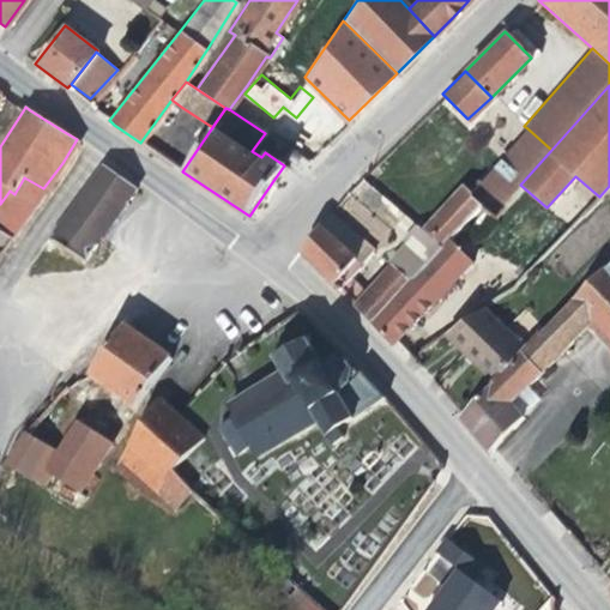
[(520,185),(551,150),(527,128),(481,181),(481,185),(503,204),(520,185)]
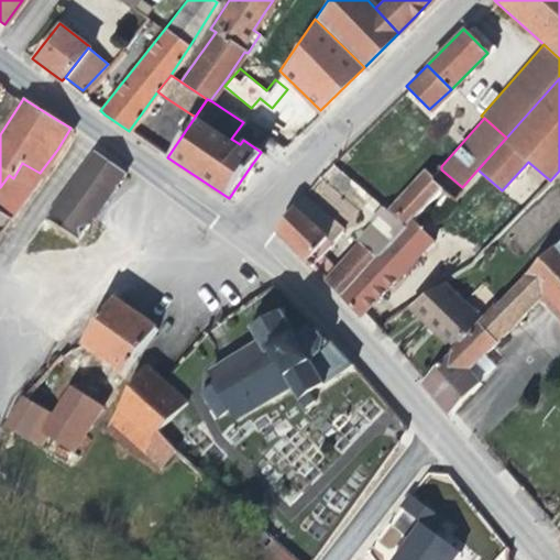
[(90,217),(122,171),(94,151),(44,217),(76,239),(90,217)]
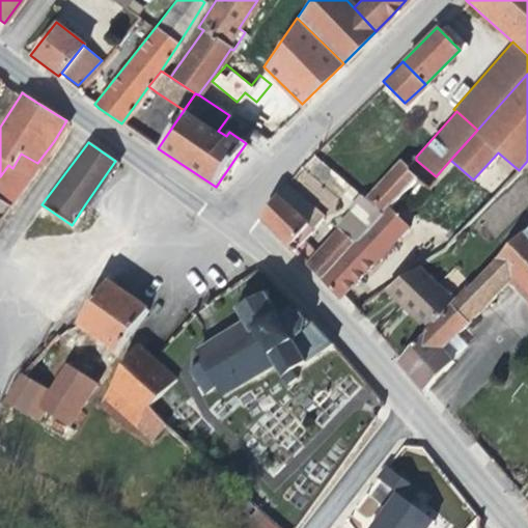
[(388,205),(414,177),(407,170),(406,165),(400,159),(362,197),(380,214),(387,205),(388,205)]
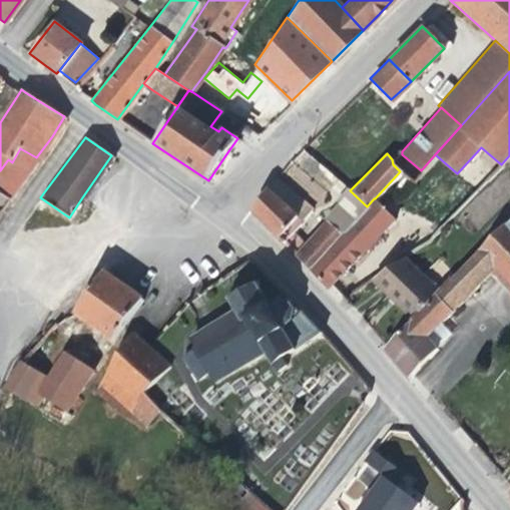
[(281,240),(311,206),(289,187),(274,175),(250,207),(250,209),(281,240)]
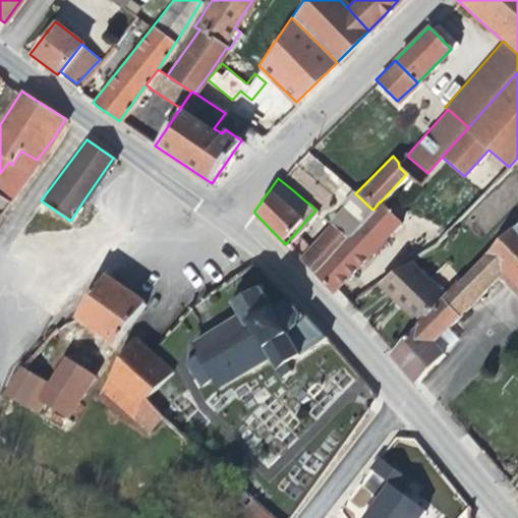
[(312,273),(372,210),(355,193),(306,247),(298,257),(312,273)]
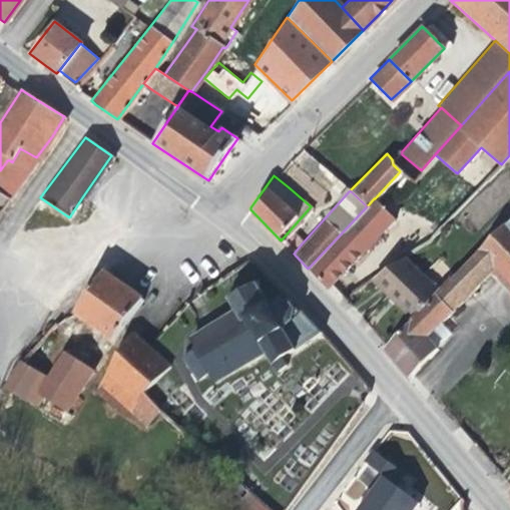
[(355,256),(392,218),(374,198),(367,206),(308,269),(324,285),(328,283),(355,256)]
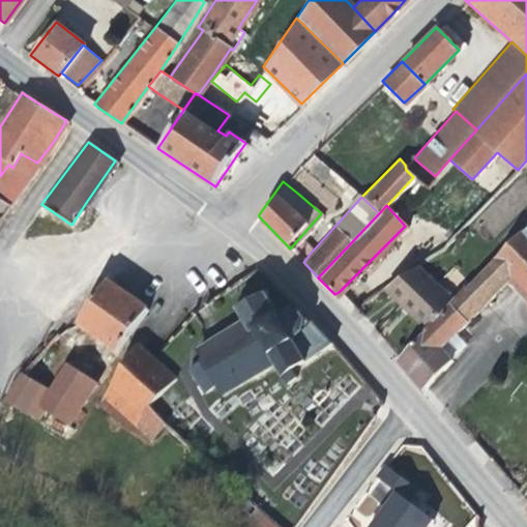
[(448,339),(506,280),(507,271),(526,291),(526,236),(521,231),(495,258),(470,285),(469,283),(452,299),(425,329),(399,356),(396,359),(420,389),(450,358),(440,346),(448,339)]
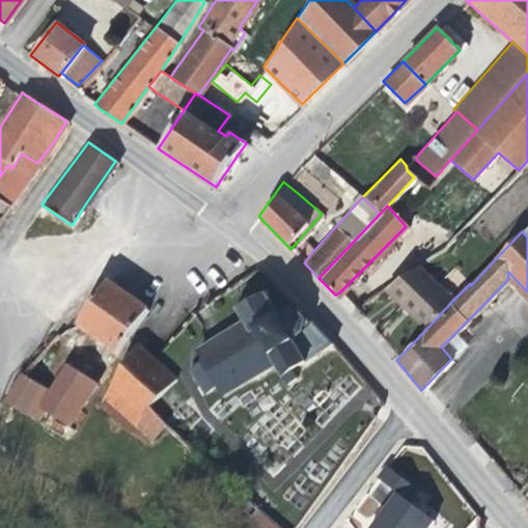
[(312,252),(300,240),(290,249),(304,262),(312,252)]
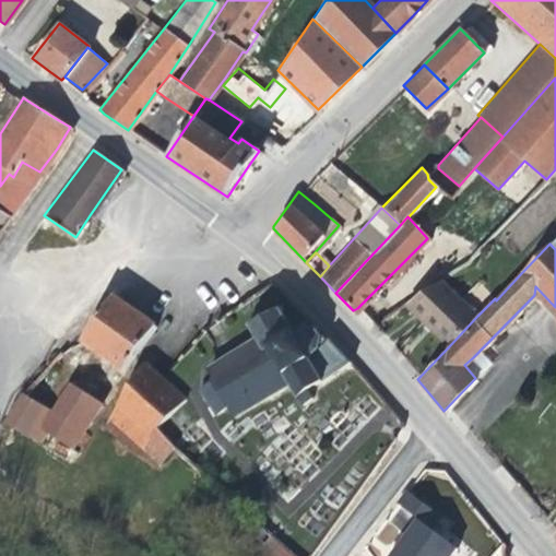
[(448,347),(477,316),(439,279),(402,302),(430,330),(448,347)]
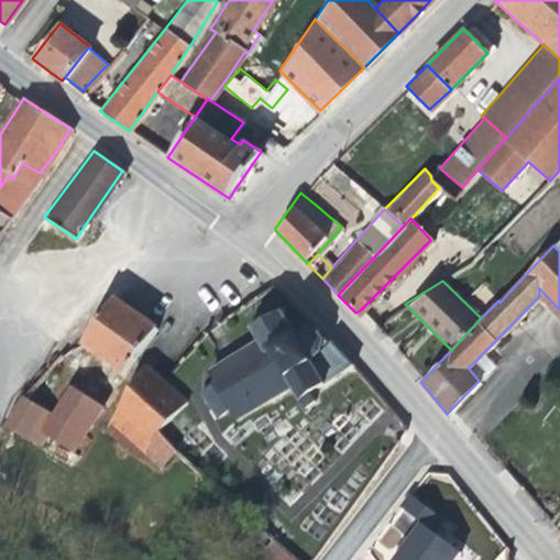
[(559,309),(539,288),(538,297),(559,321),(559,309)]
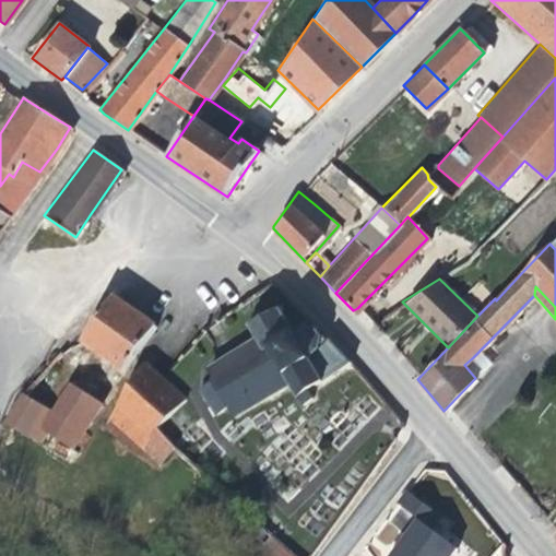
[(134,353),(153,324),(132,309),(113,295),(111,295),(79,339),(109,361),(121,369),(134,353)]
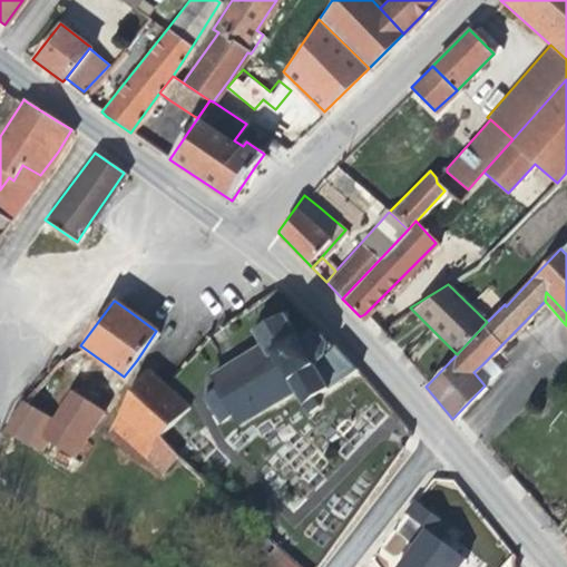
[(236,424),(290,387),(306,410),(316,403),(313,397),(355,368),(319,329),(316,331),(310,332),(310,328),(304,328),(305,332),(297,340),(285,315),(286,311),(283,311),(282,314),(254,329),(251,329),(250,331),(253,332),(261,343),(211,375),(217,385),(215,388),(231,413),(236,424)]
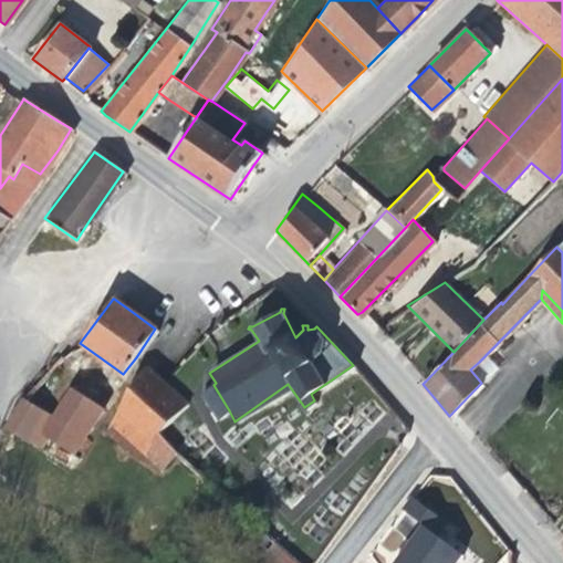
[(101,407),(123,374),(111,365),(89,398),(101,407)]
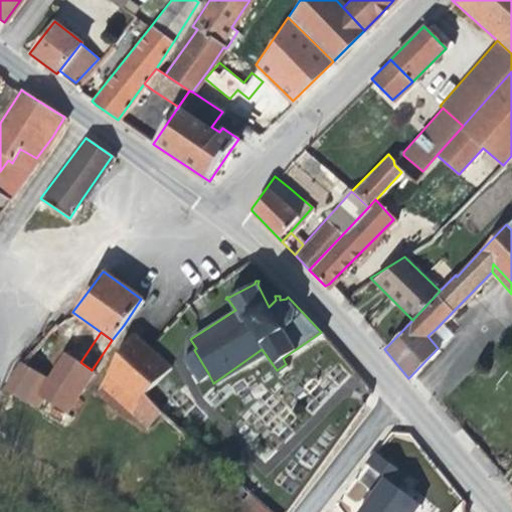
[(143,393),(169,366),(145,345),(132,333),(93,392),(143,427),(164,413),(143,393)]
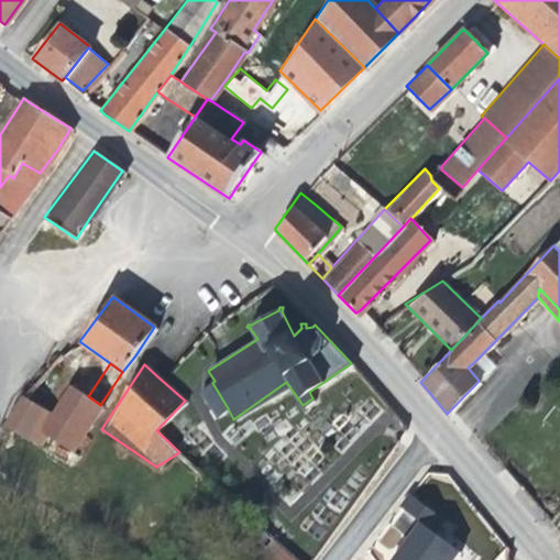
[(70,450),(89,420),(100,405),(88,396),(69,385),(59,401),(52,413),(33,402),(45,386),(35,379),(20,395),(2,425),(37,445),(43,434),(70,450)]
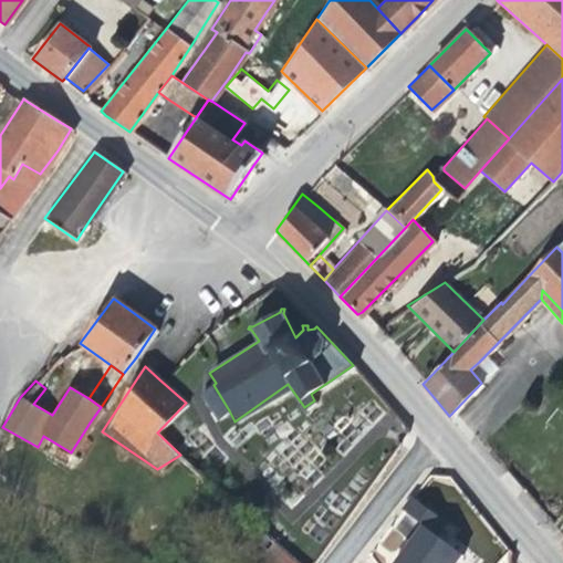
[(229,410),(214,385),(200,392),(216,419),(229,410)]
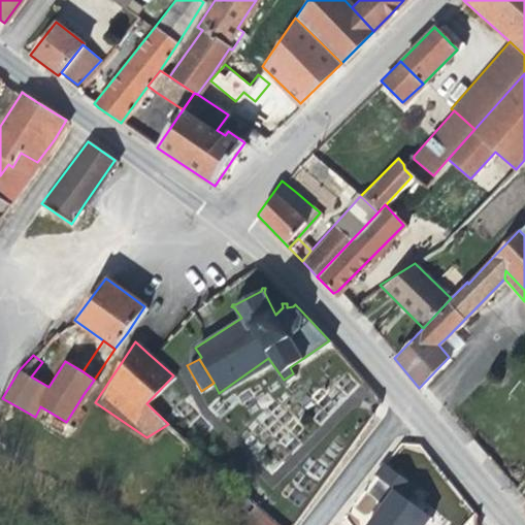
[(474,514),(454,486),(419,443),(399,441),(350,503),(342,514),(351,524),(460,524),(462,523),(474,514)]
